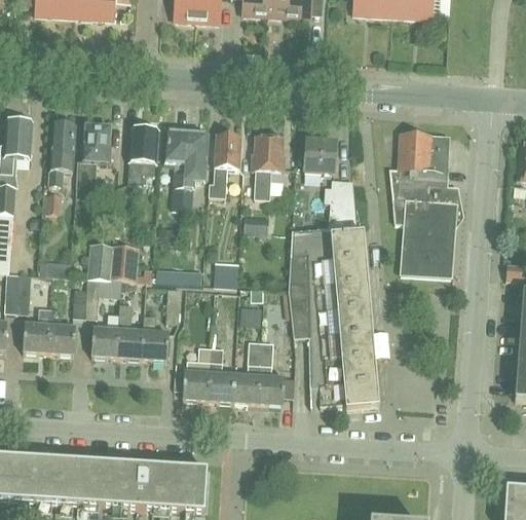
[(74,16),(75,0),(35,0),(34,13),(74,16)]
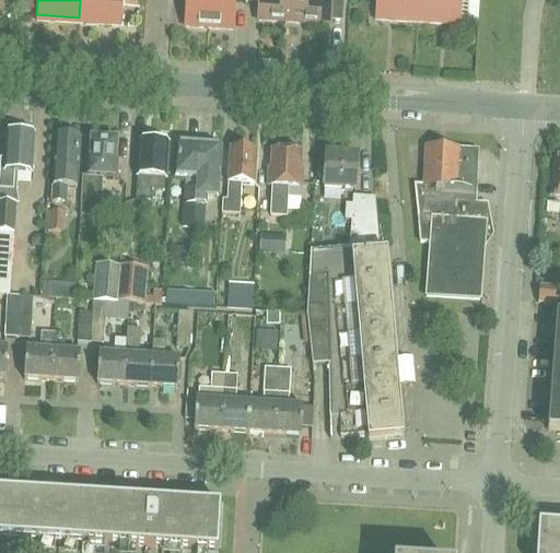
[(80,0),(79,18),(121,20),(123,0),(80,0)]
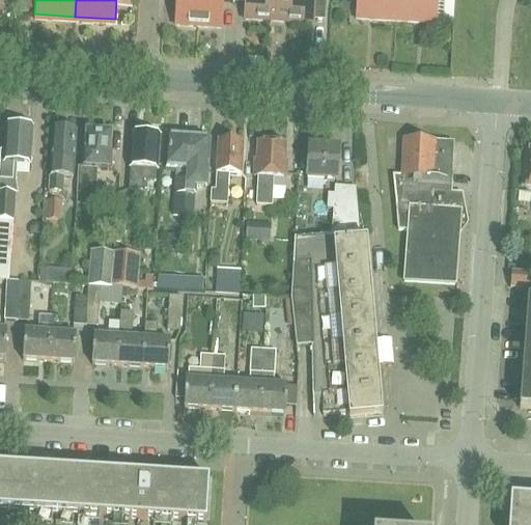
[(198,21),(199,0),(176,0),(175,20),(198,21)]
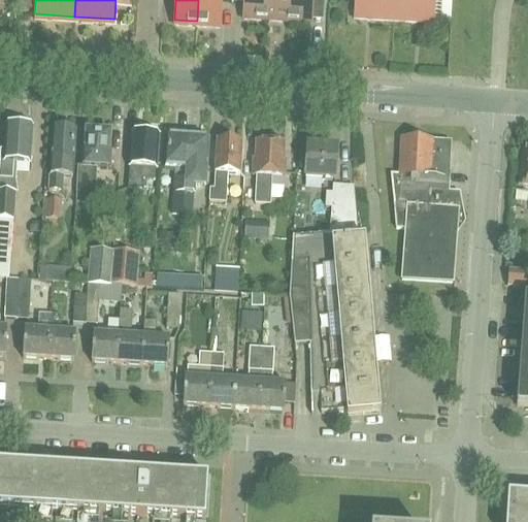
[(198,0),(197,21),(220,23),(222,0),(198,0)]
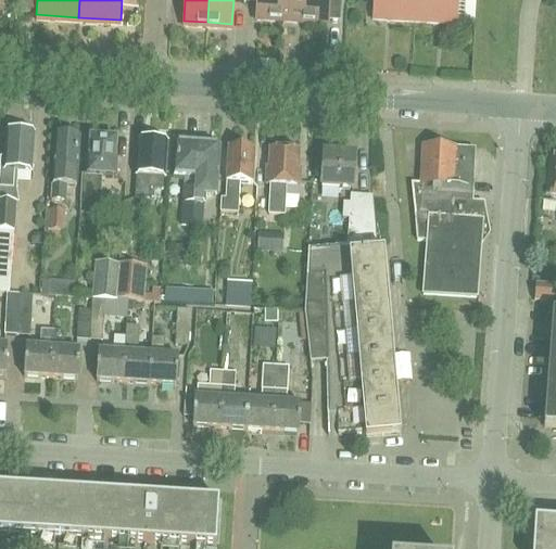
[(256,0),(256,14),(280,16),(280,0),(256,0)]
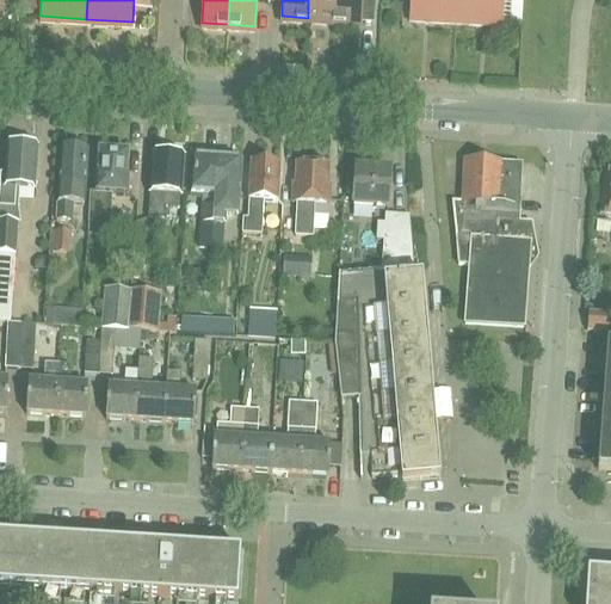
[(334,19),(334,0),(308,0),(308,18),(334,19)]
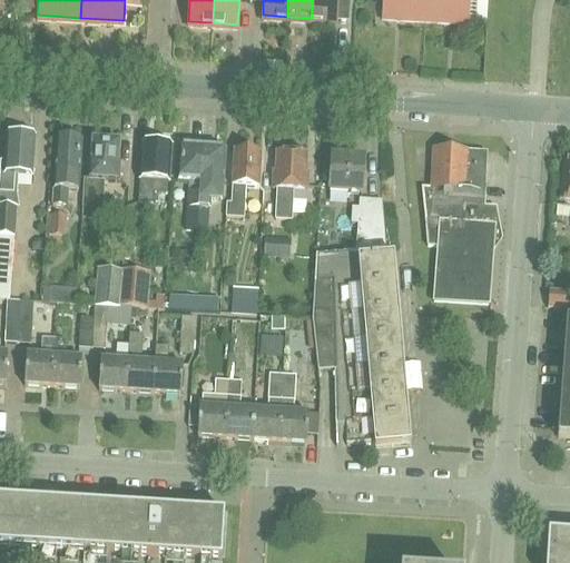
[(312,0),(312,18),(335,20),(336,0),(312,0)]
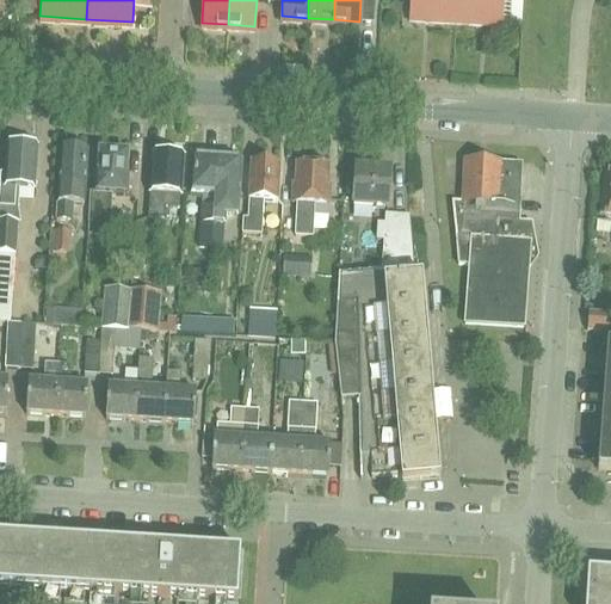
[(409,0),(409,14),(456,18),(456,0),(409,0)]
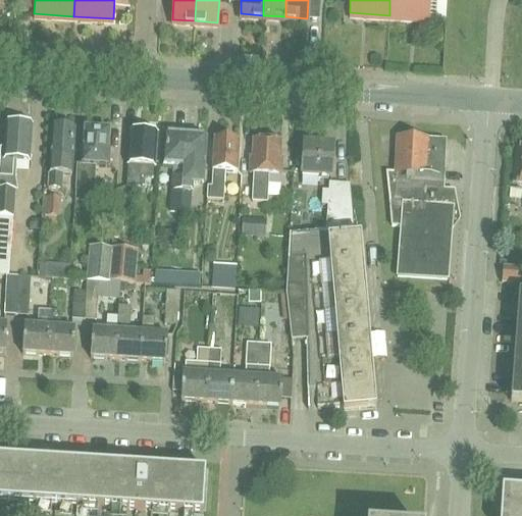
[(389,0),(389,15),(429,17),(430,0),(389,0)]
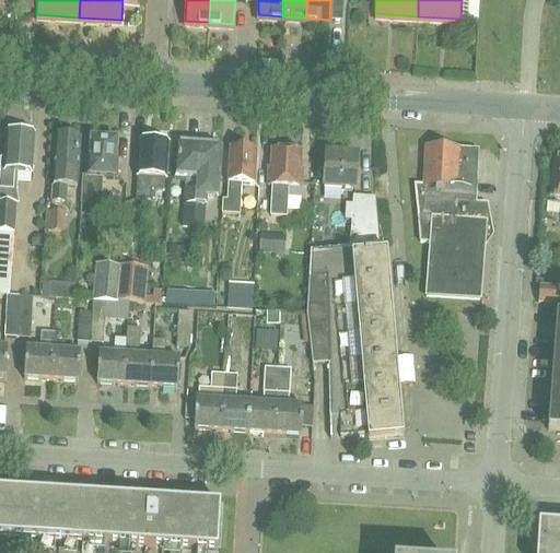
[(14,166),(32,167),(33,151),(34,130),(31,129),(28,126),(22,126),(20,129),(7,128),(4,150),(4,153),(0,153),(0,154),(0,183),(13,184),(14,166)]
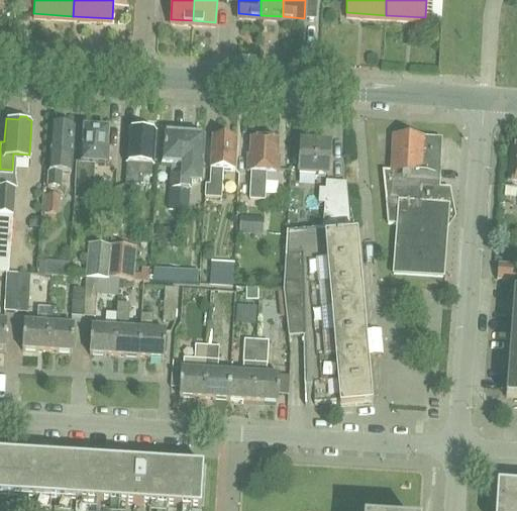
[(71,169),(73,142),(74,122),(71,122),(69,119),(64,119),(61,121),(52,121),(47,181),(61,181),(62,168),(71,169)]
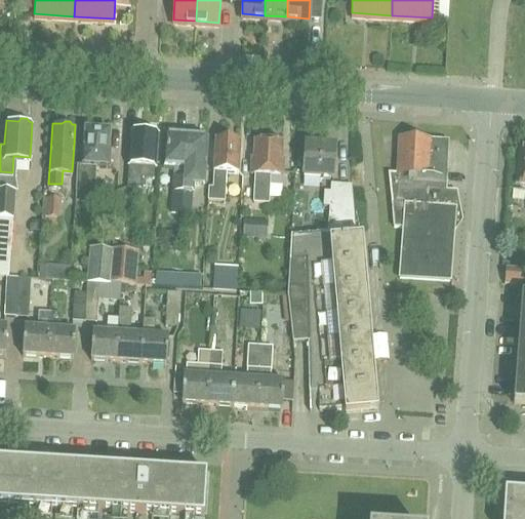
[(110,126),(108,126),(106,123),(99,123),(97,125),(85,125),(84,145),(82,145),(81,160),(78,160),(76,196),(93,197),(95,162),(110,162),(111,146),(109,146),(110,126)]
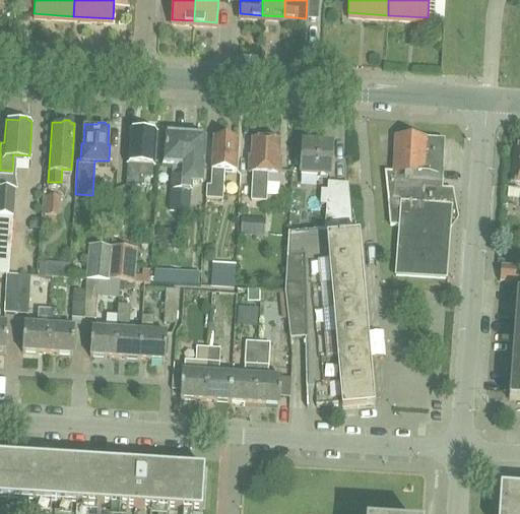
[(153,172),(154,149),(156,129),(130,127),(126,180),(139,181),(140,171),(153,172)]
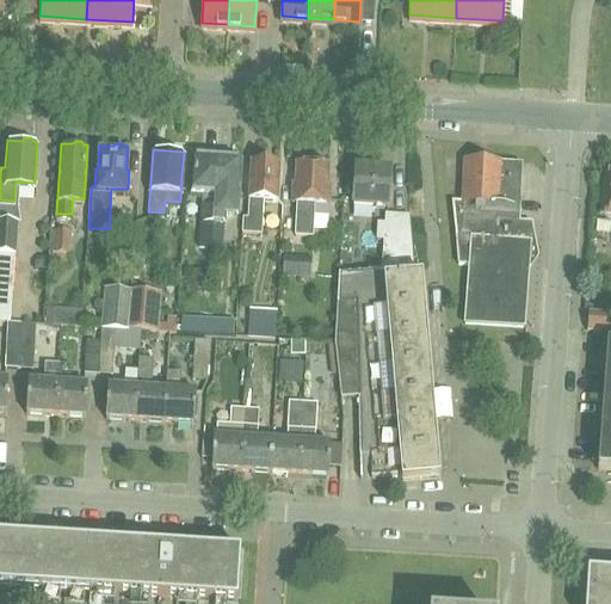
[(210,245),(216,153),(207,153),(204,149),(198,149),(195,152),(193,152),(191,188),(203,189),(199,245),(210,245)]
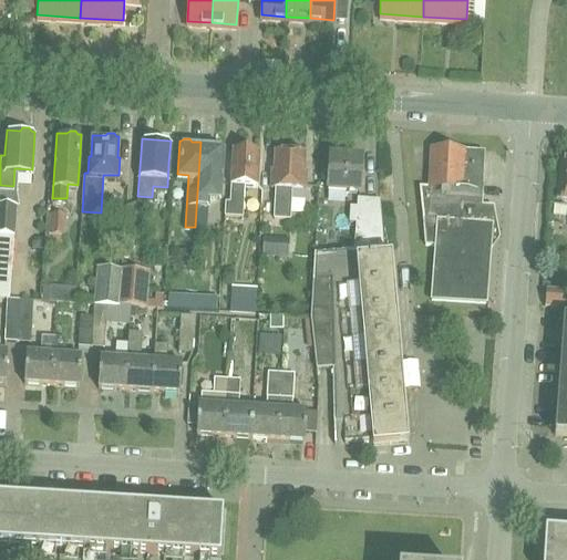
[(220,197),(223,166),(224,144),(222,144),(219,141),(214,141),(212,143),(200,142),(195,227),(206,228),(208,196),(220,197)]
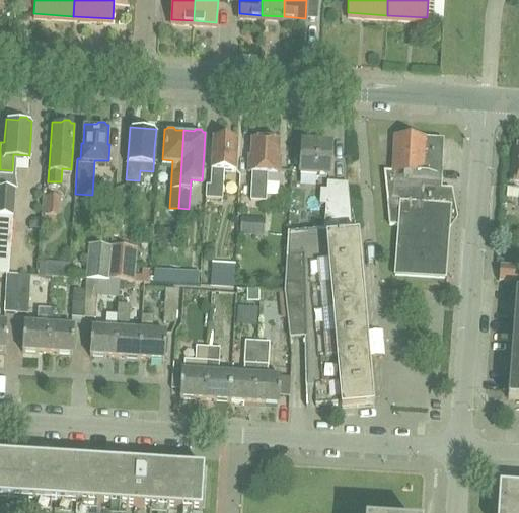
[(235,166),(236,154),(237,134),(234,133),(234,131),(224,130),(224,133),(213,132),(211,174),(210,182),(207,182),(206,195),(218,196),(221,165),(235,166)]
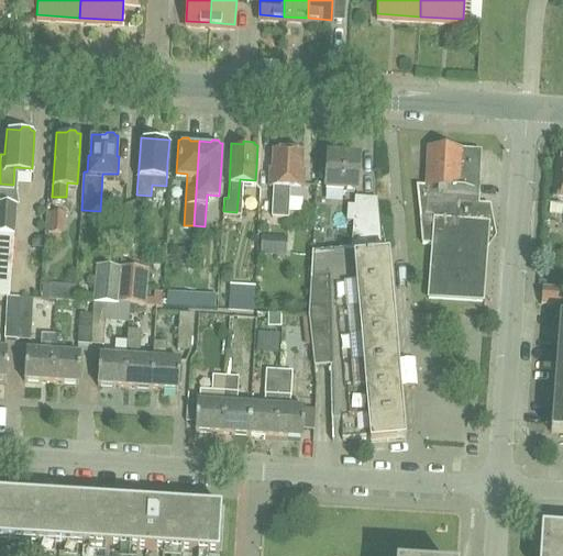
[(304,147),(300,147),(298,144),(290,144),(288,146),(274,146),(273,164),(271,164),(269,180),(274,181),(272,211),(288,211),(290,182),(304,182),(305,166),(302,166),(304,147)]
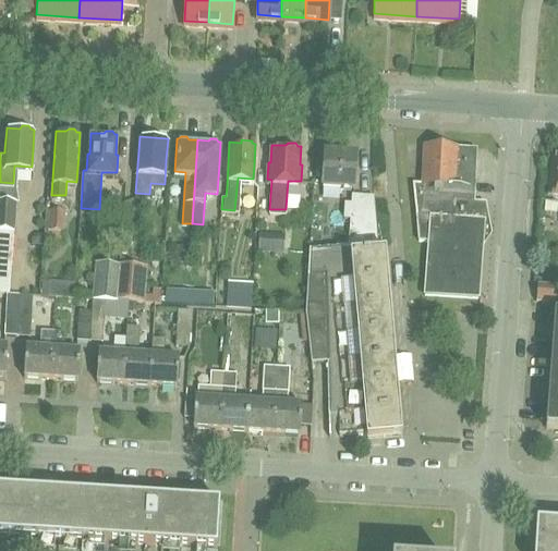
[(473,197),(475,168),(476,146),(425,143),(423,180),(413,179),(417,235),(427,236),(424,289),(477,293),(478,293),(485,197),(473,197)]
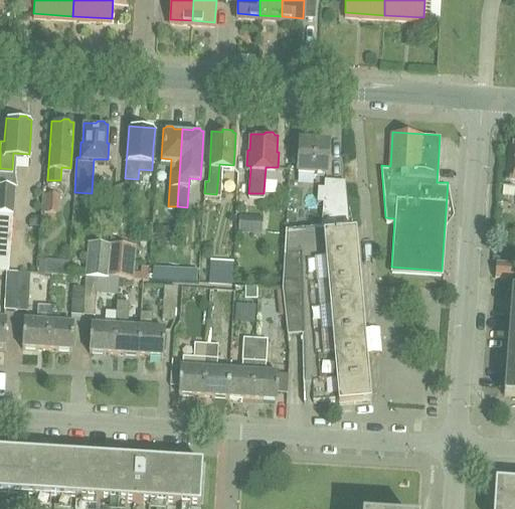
[(327,170),(328,158),(329,138),(300,137),(298,168),(327,170)]
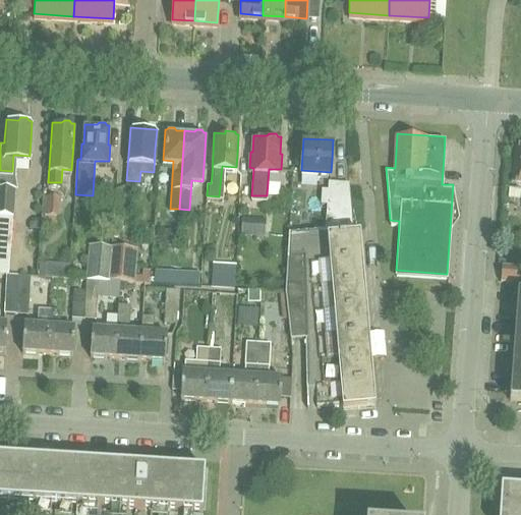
[(348,178),(329,177),(328,185),(322,185),(321,199),(327,201),(325,225),(334,224),(352,223),(348,178)]
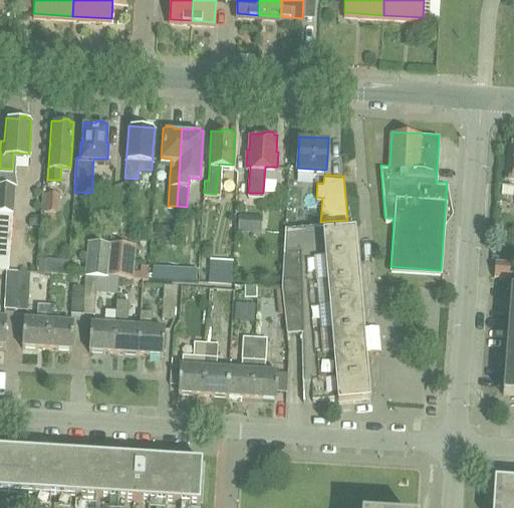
[(14,182),(0,181),(0,241),(10,242),(14,182)]
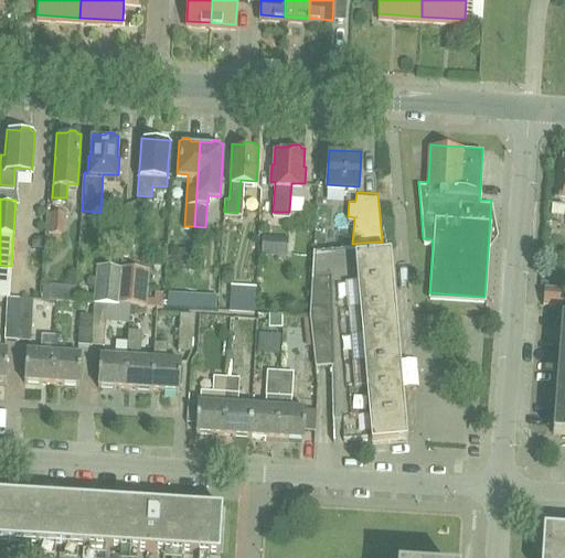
[(65,207),(50,206),(49,228),(64,228),(65,207)]
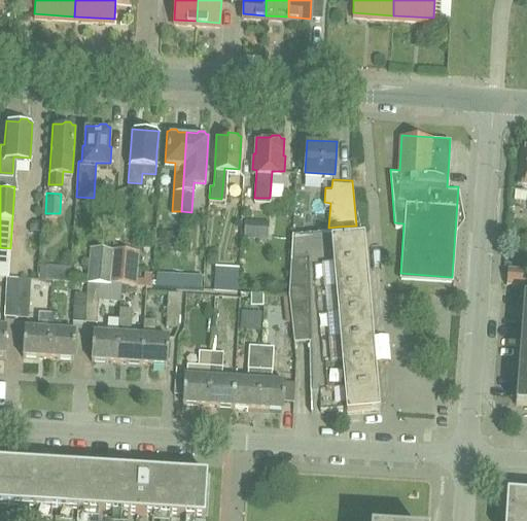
[(29,227),(40,228),(40,220),(41,216),(38,216),(34,215),(31,218),(30,219),(29,227)]
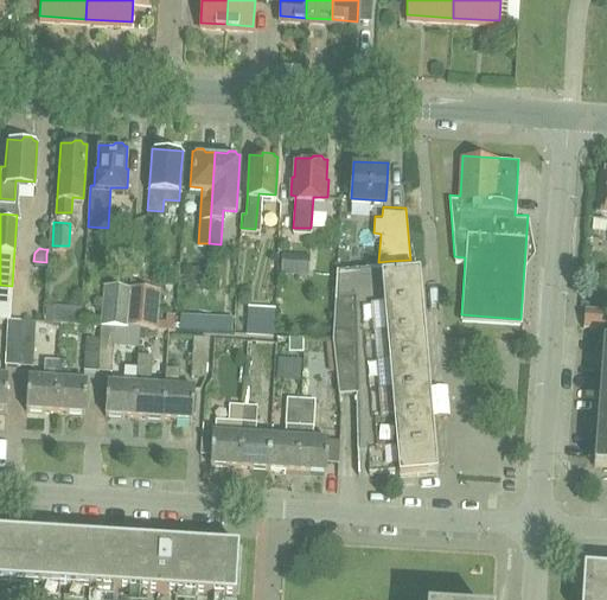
[(312,251),(283,249),(282,270),(311,272),(312,251)]
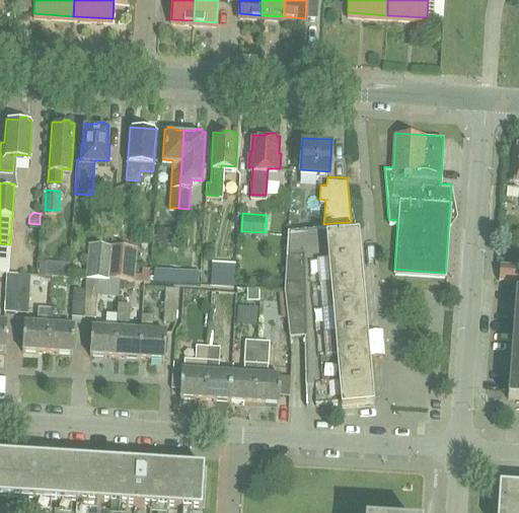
[(176,238),(177,224),(164,223),(163,237),(170,238),(176,238)]
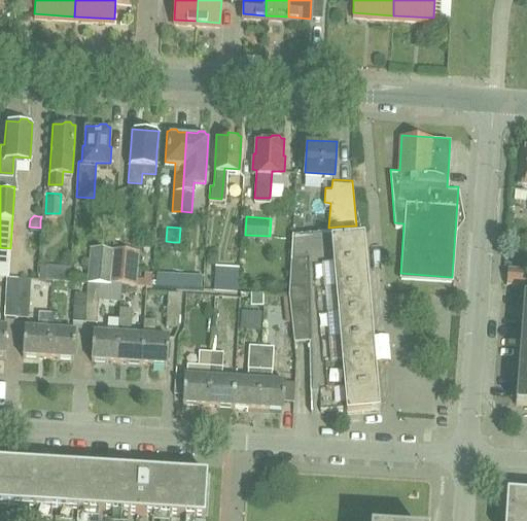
[(290,267),(365,261),(363,234),(339,236),(338,227),(328,228),(292,231),(290,267)]
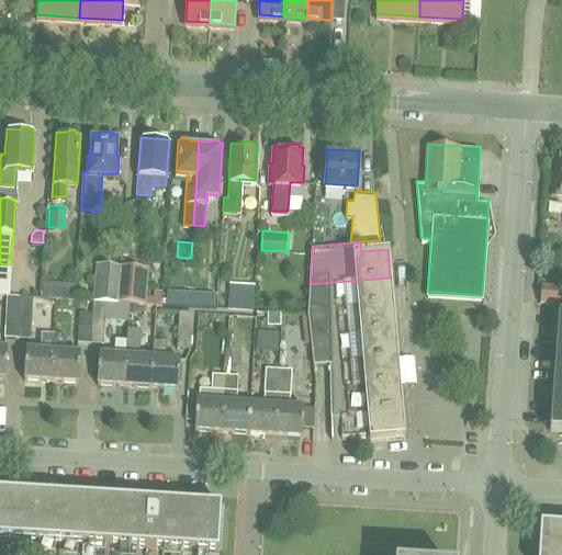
[(117,298),(120,264),(97,263),(94,296),(93,309),(91,340),(104,341),(107,315),(108,297),(117,298)]
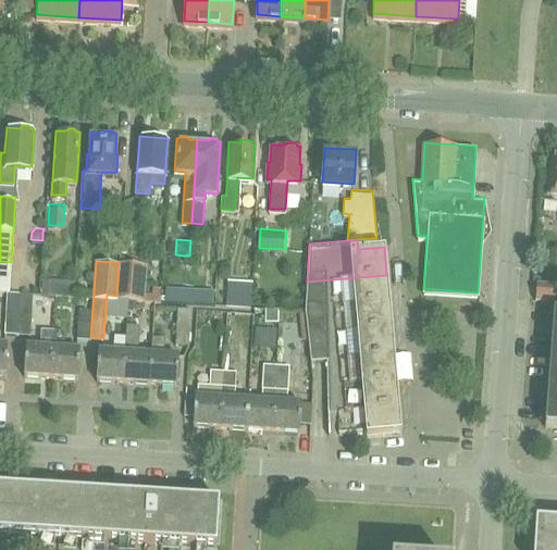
[(119,262),(116,296),(128,297),(143,297),(145,264),(119,262)]
